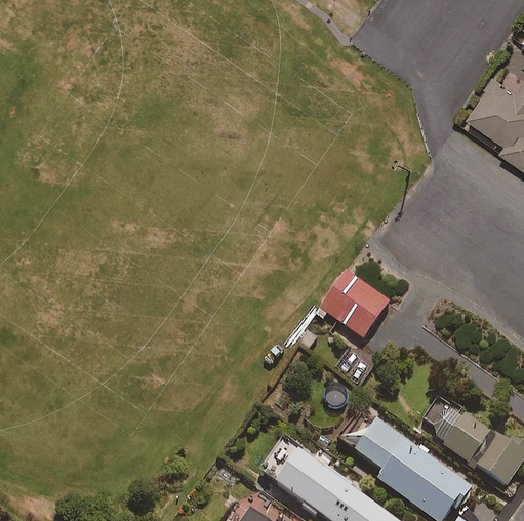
[(523,81),(516,93),(495,80),(470,118),(508,144),(502,152),(523,166),(523,81)]
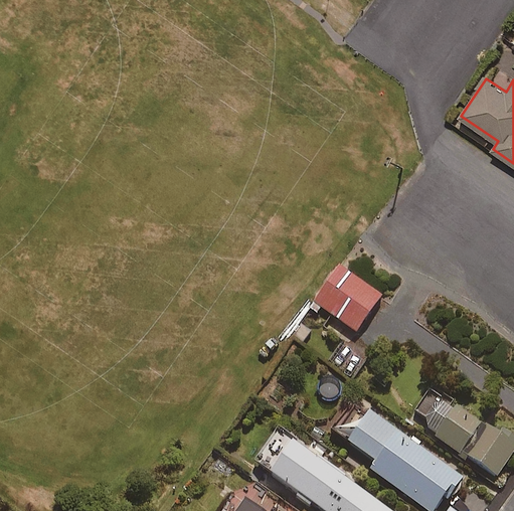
[(382,293),(339,262),(313,298),(356,329),(382,293)]
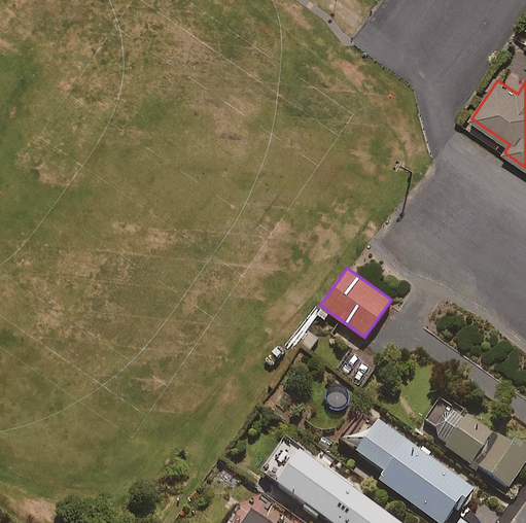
[(375,367),(356,352),(342,372),(361,385),(375,367)]
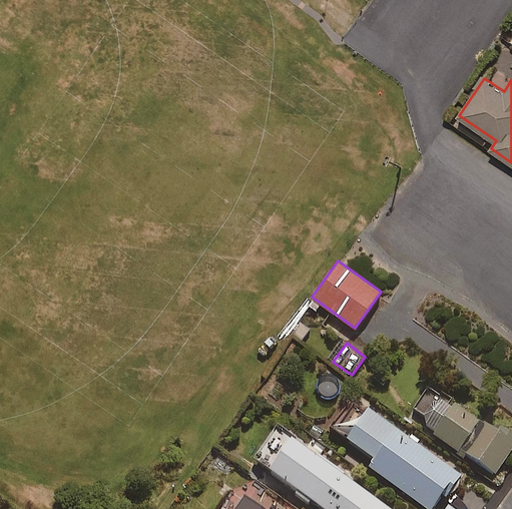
[(460,448),(480,417),(431,385),(416,408),(430,417),(424,424),(460,448)]
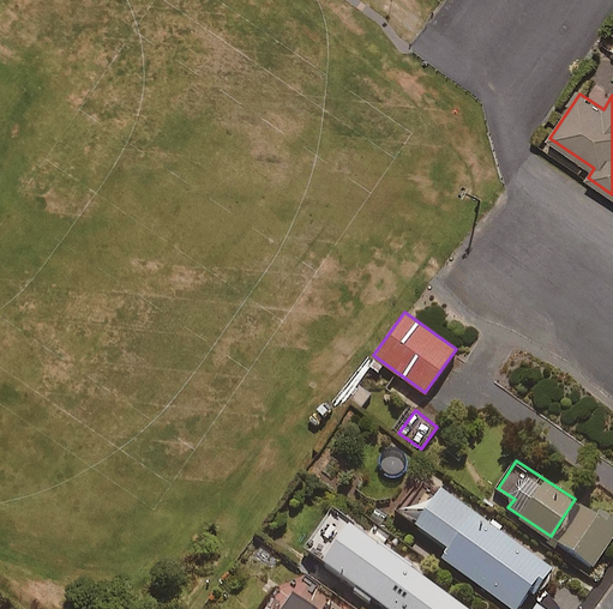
[(551,567),(440,487),(430,501),(418,493),(402,514),(449,548),(442,558),(515,608),(532,586),(535,589),(551,567)]
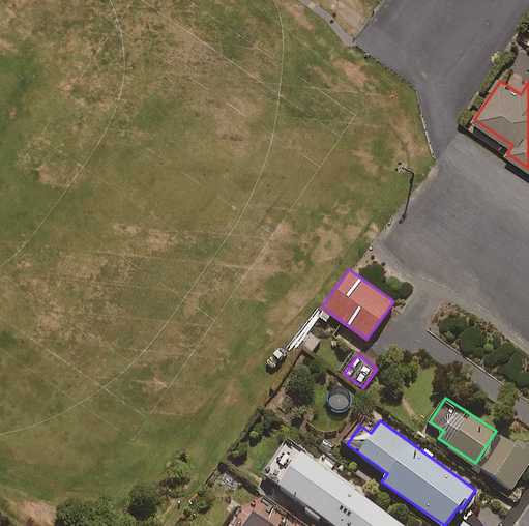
[(496,431),(475,463),(512,488),(528,463),(528,448),(502,431),(500,434),(496,431)]
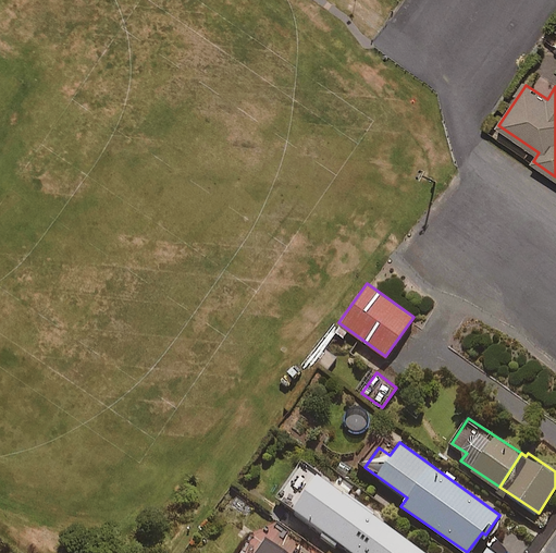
[(351,492),(347,496),(299,463),(274,496),(321,530),(319,533),(335,545),(337,542),(353,552),(425,552),(375,517),(379,512),(351,492)]
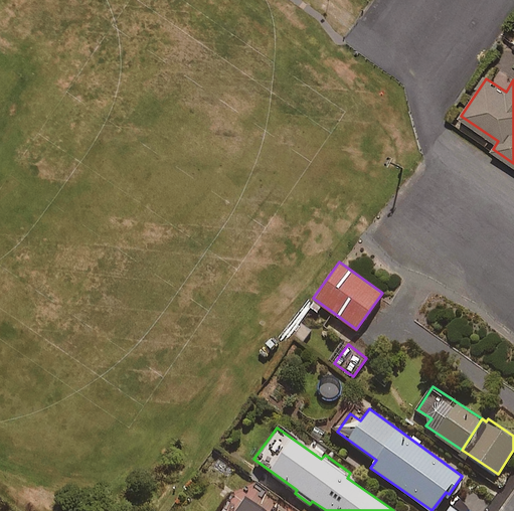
[(269,510),(278,498),(255,483),(235,510),(269,510)]
